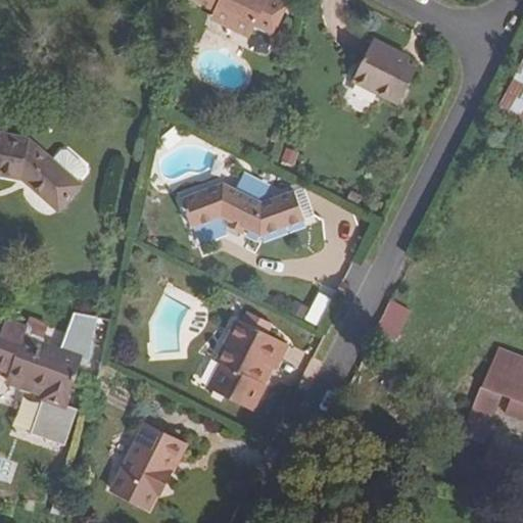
[(262,4),(264,0),(191,0),(210,9),(206,17),(245,35),(251,24),(271,32),(279,12),(262,4)]
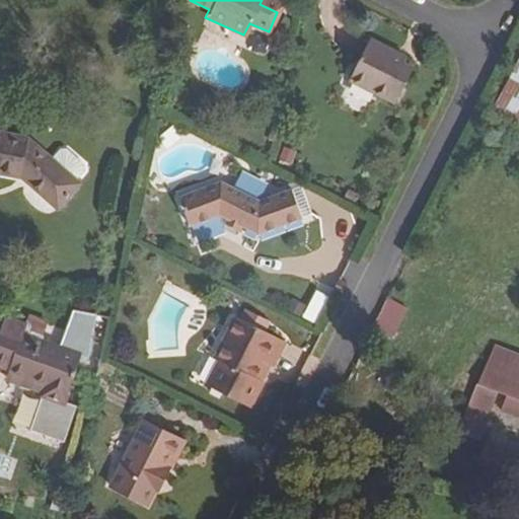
[(281,4),(272,0),(262,0),(260,4),(277,12),(281,4)]
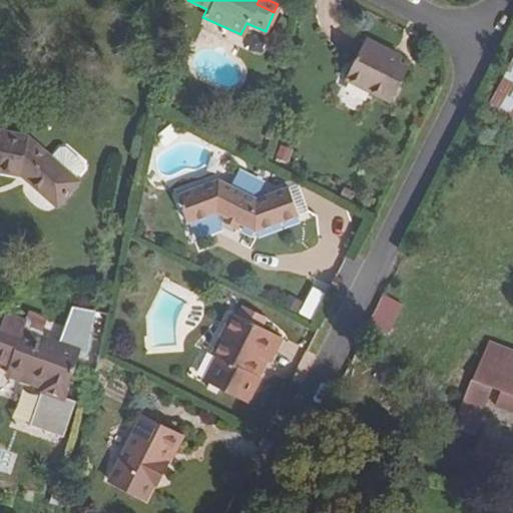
[(389,60),(392,54),(365,41),(345,80),(391,103),(408,69),(399,64),(389,60)]
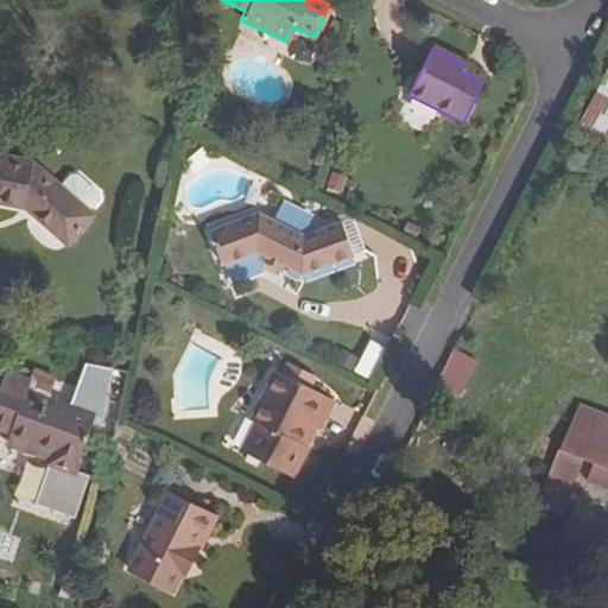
[(475,70),(464,64),(461,71),(473,76),(475,70)]
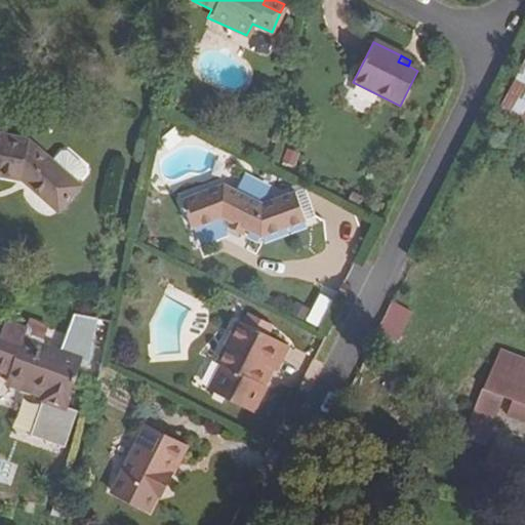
[(57,211),(80,187),(25,139),(0,134),(0,177),(24,183),(57,211)]
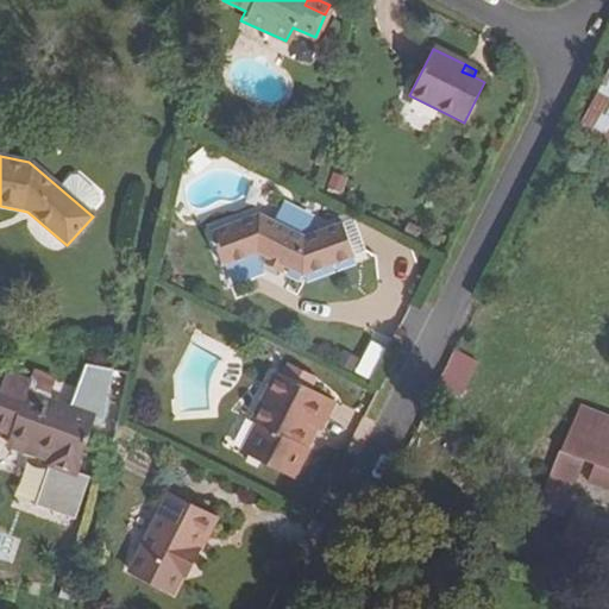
[(259,253),(277,262),(305,276),(355,259),(343,226),(311,238),(257,209),(208,227),(219,262),(252,250),(259,253)]
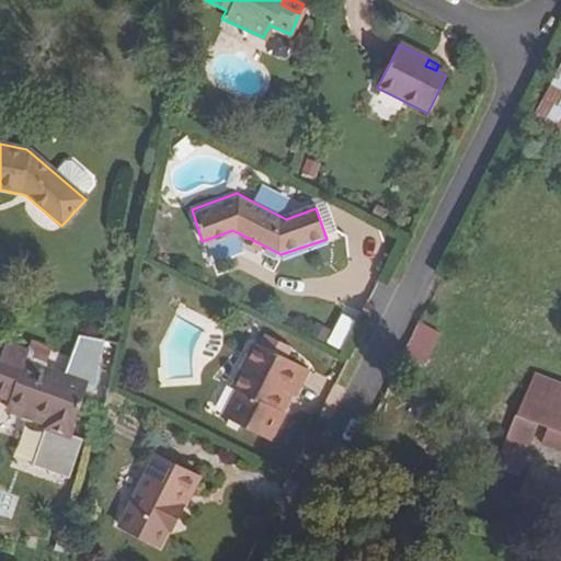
[(255,241),(239,233),(236,239),(252,247),(255,241)]
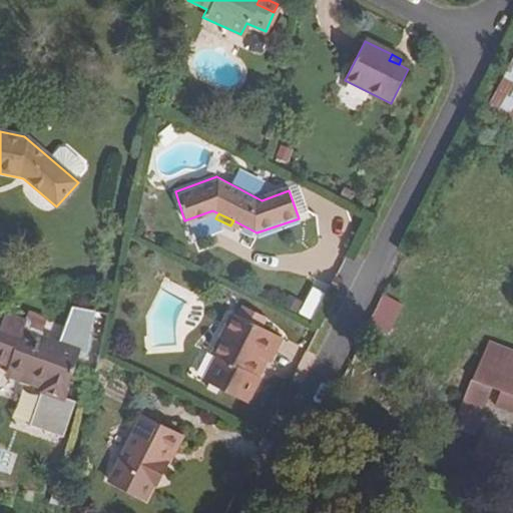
[(384,294),(367,327),(387,336),(404,303),(384,294)]
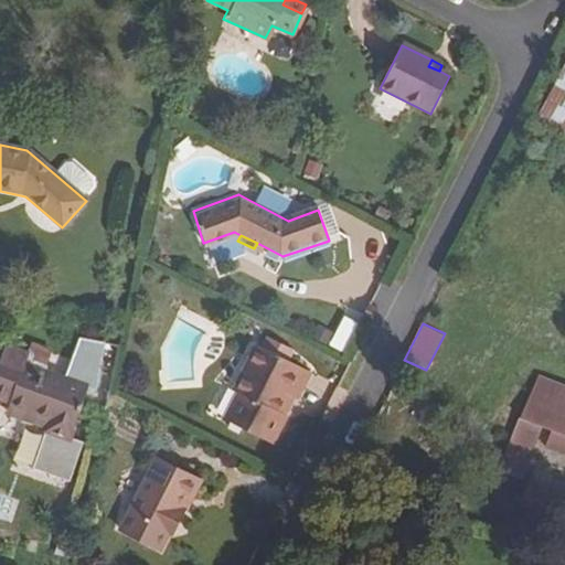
[(273,355),(277,344),(268,340),(264,351),(273,355)]
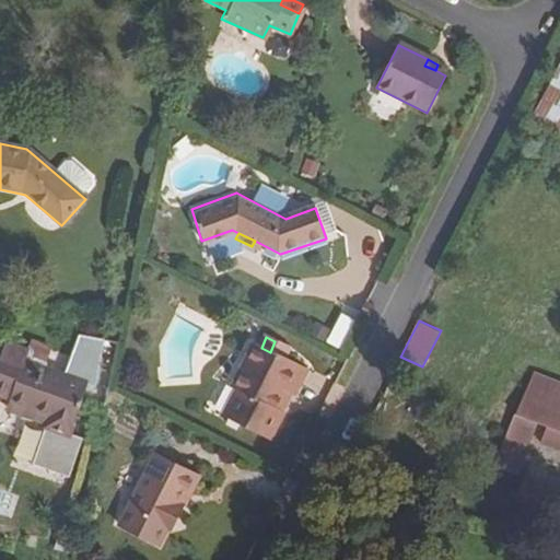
[(287,395),(293,397),(306,371),(287,360),(291,350),(275,341),(270,352),(261,348),(254,346),(233,388),(237,391),(224,418),(268,441),(282,415),(278,412),(287,395)]
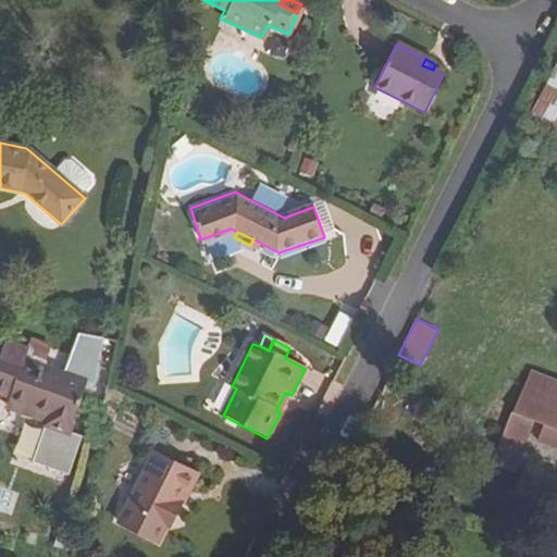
[(47,411),(44,421),(42,425),(67,434),(85,382),(24,360),(26,350),(5,343),(0,357),(0,394),(10,398),(47,411)]
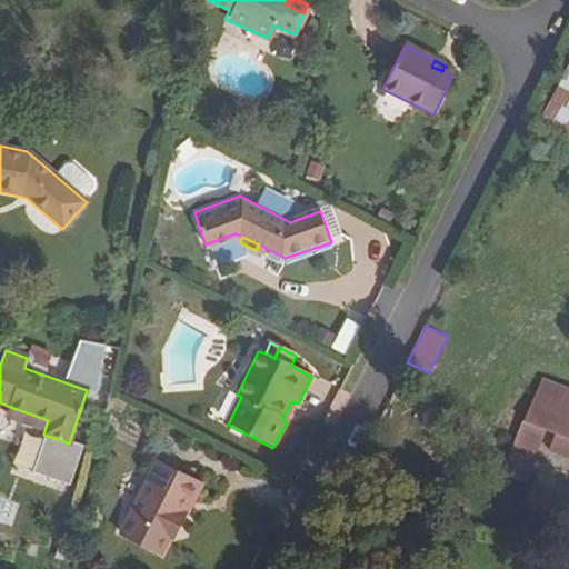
[(531,400),(568,415),(568,389),(540,379),(531,400)]
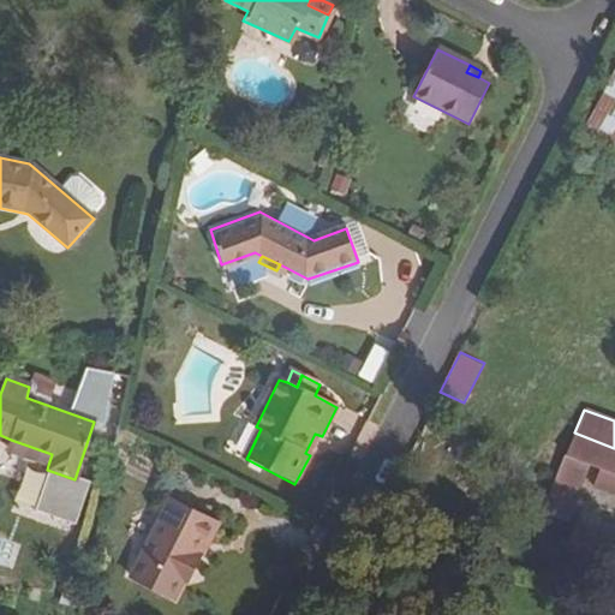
[(236,454),(246,459),(261,429),(256,427),(249,424),(236,454)]
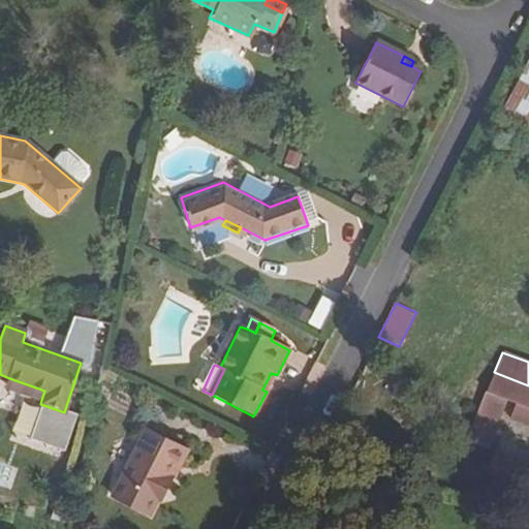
[(528,385),(494,372),(466,442),(485,449),(505,401),(528,410),(528,385)]
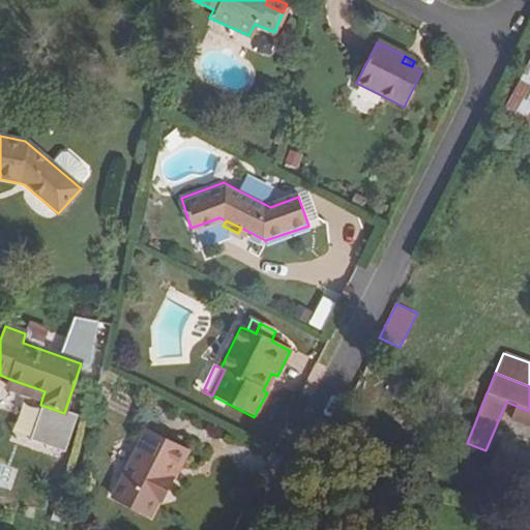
[(268,393),(277,376),(271,374),(263,390),(267,392),(268,393)]
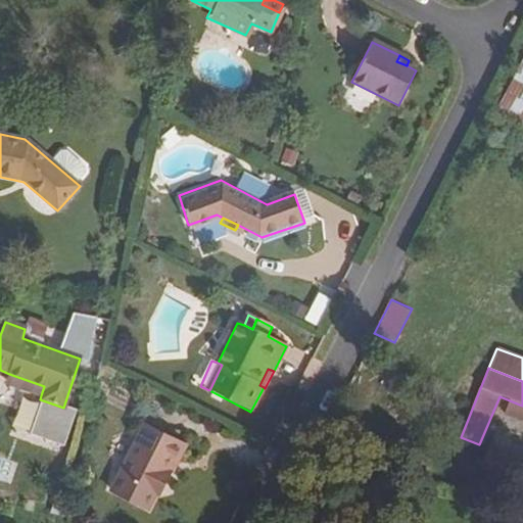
[(5,383),(41,395),(44,386),(9,374),(5,383)]
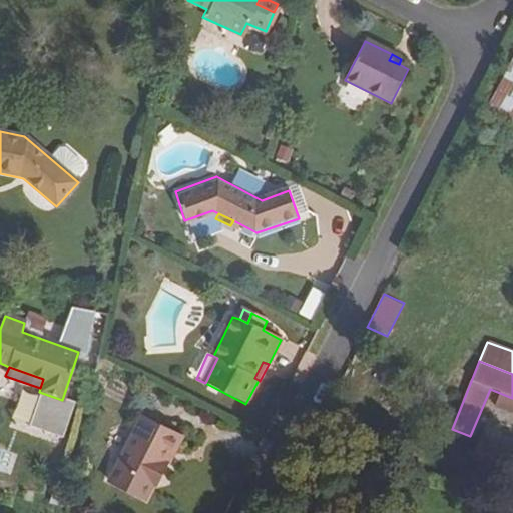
[(165,461),(178,435),(142,416),(116,465),(155,485),(167,462),(165,461)]
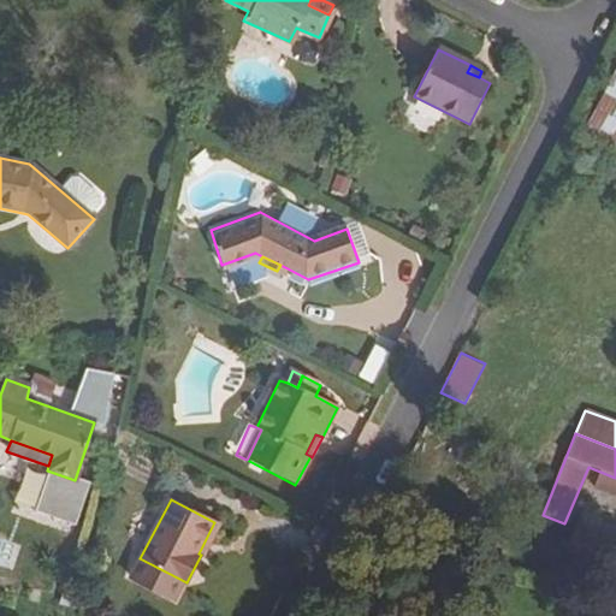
[(199,554),(201,555),(205,557),(220,525),(214,522),(199,554)]
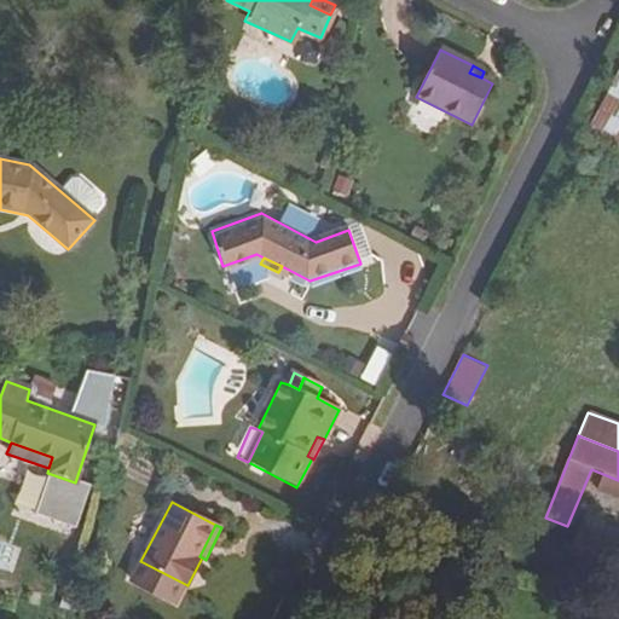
[(0,557),(17,562),(24,531),(7,526),(0,557)]
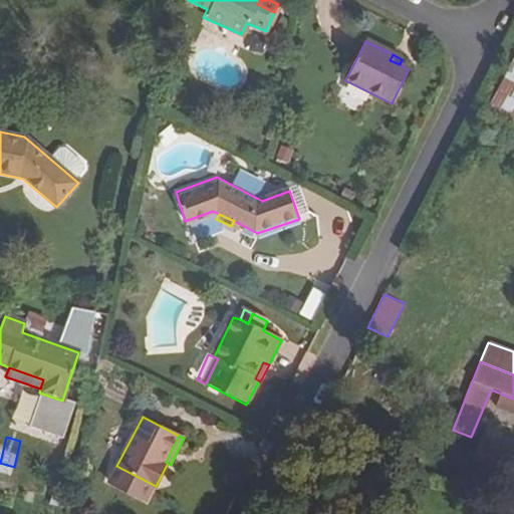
[(513,471),(513,452),(478,440),(471,461),(513,475),(513,471)]
